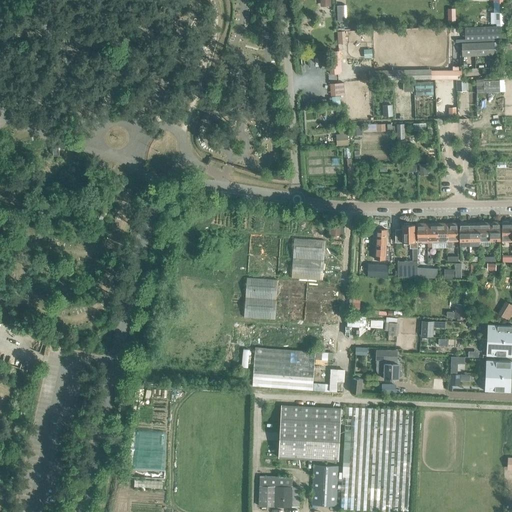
[(338,20),(347,19),(345,4),(337,5),(338,20)]
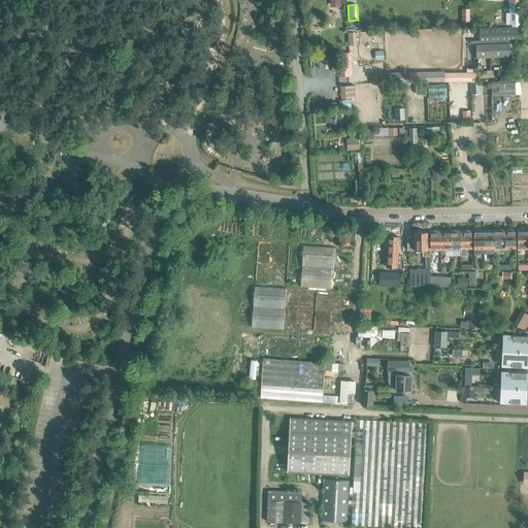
[(510,19),(510,24),(522,24),(521,13),(515,13),(515,19),(510,19)]
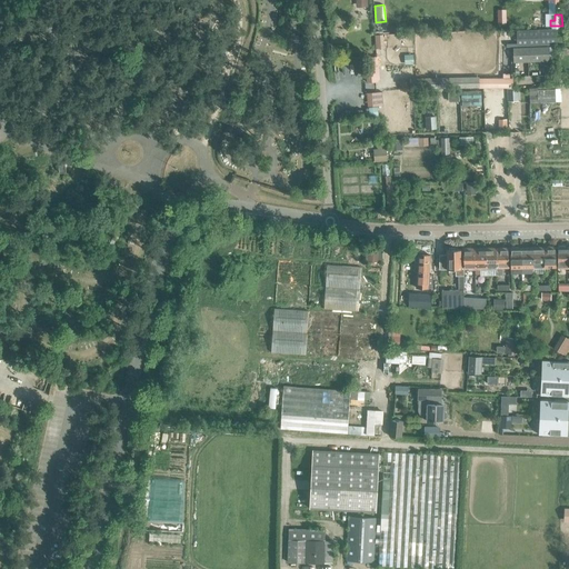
[(563,47),(562,29),(517,31),(518,48),(563,47)]
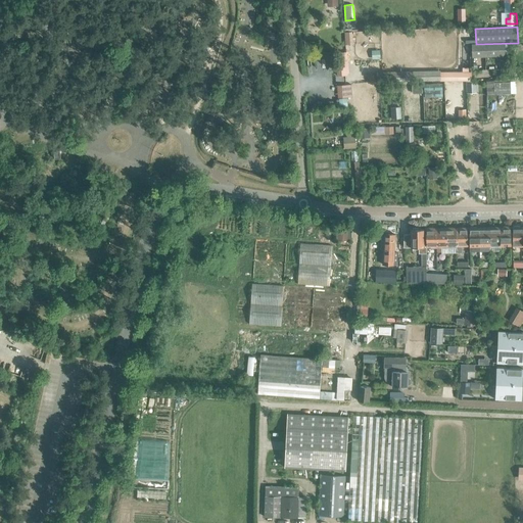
[(504,44),(470,46),(471,58),(504,57),(504,44)]
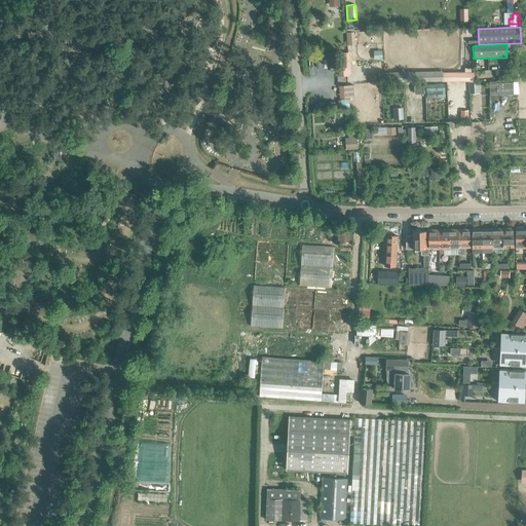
[(346,75),(346,64),(338,65),(338,75),(346,75)]
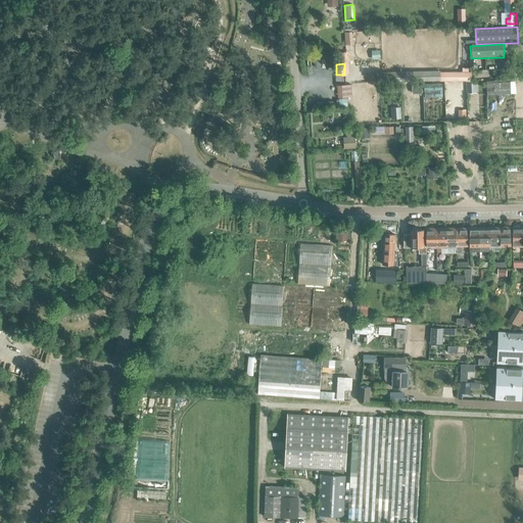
[(471,73),(452,72),(452,81),(466,81),(471,81),(471,73)]
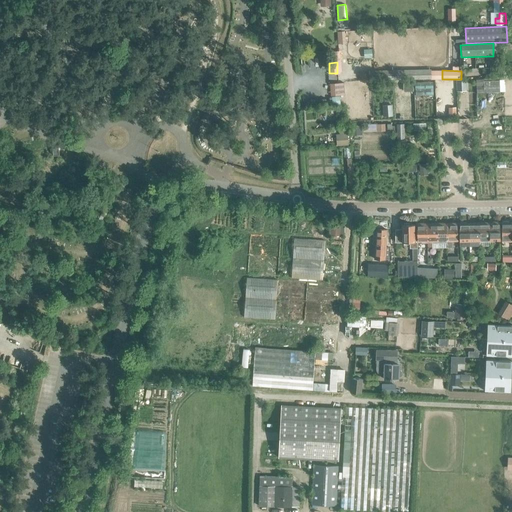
[(457,81),(458,91),(466,91),(466,81),(457,81)]
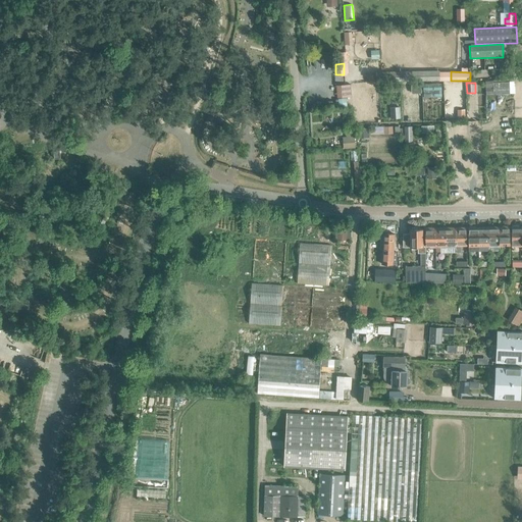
[(336,87),(337,97),(351,96),(351,86),(345,86),(336,87)]
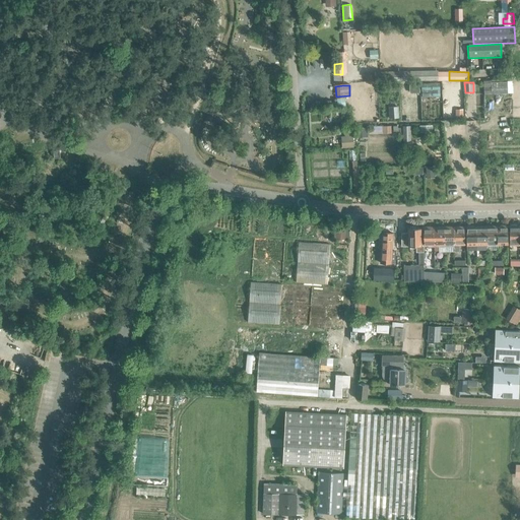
[(389,106),(389,118),(400,117),(400,106),(389,106)]
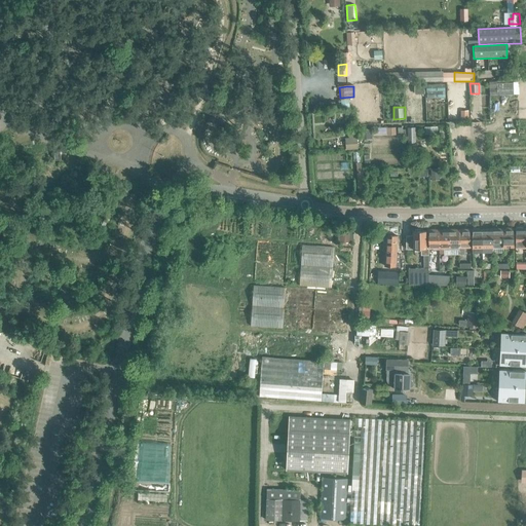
[(371,129),(362,129),(362,139),(371,139),(371,129)]
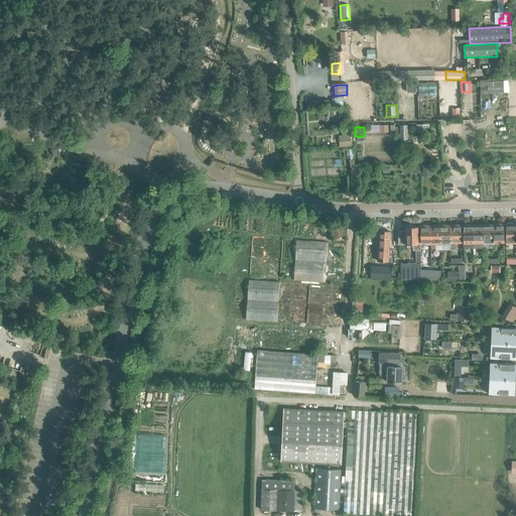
[(350,133),(342,133),(343,147),(351,146),(350,133)]
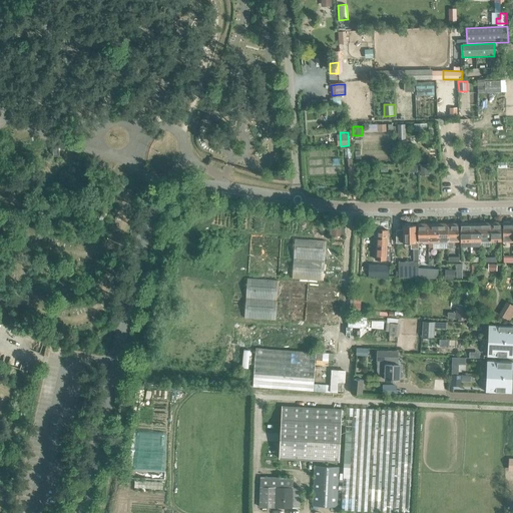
[(470,242),(470,224),(467,224),(467,222),(461,223),(461,224),(460,224),(460,246),(471,246),(470,242)]
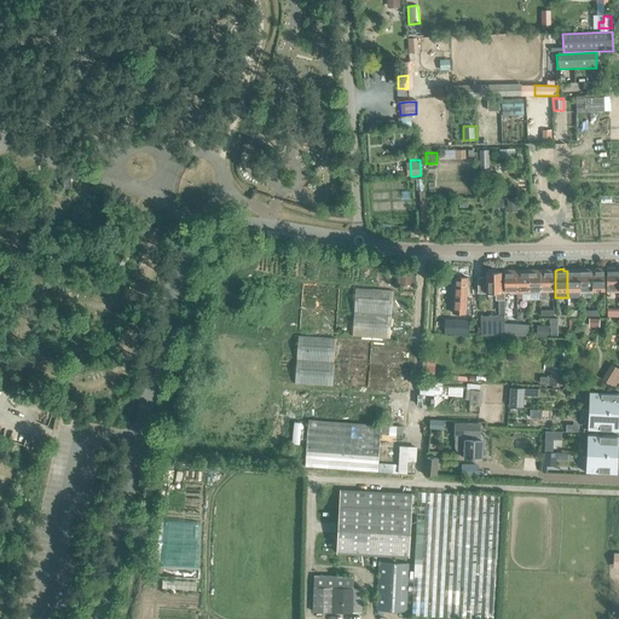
[(579,290),(579,268),(572,268),(572,271),(567,271),(567,293),(568,298),(580,298),(579,290)]
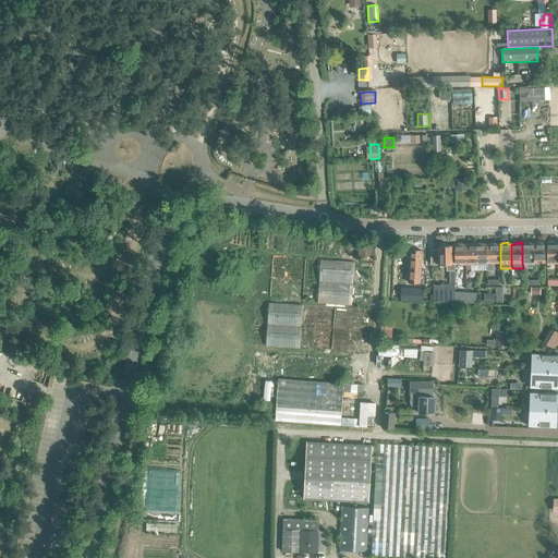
[(529,243),(529,242),(522,242),(522,262),(529,262),(529,264),(533,264),(533,243),(529,243)]
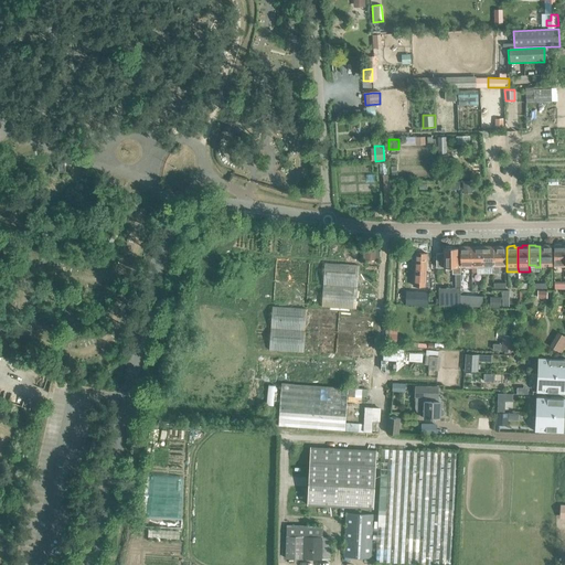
[(543,246),(540,246),(540,267),(545,266),(545,264),(552,264),(551,246),(550,246),(550,245),(543,245),(543,246)]
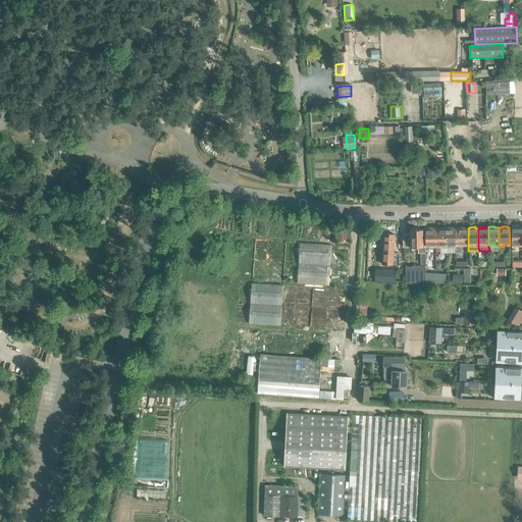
[(512,244),(517,244),(517,246),(521,246),(521,227),(518,227),(518,226),(512,226),(512,227),(511,227),(512,244)]
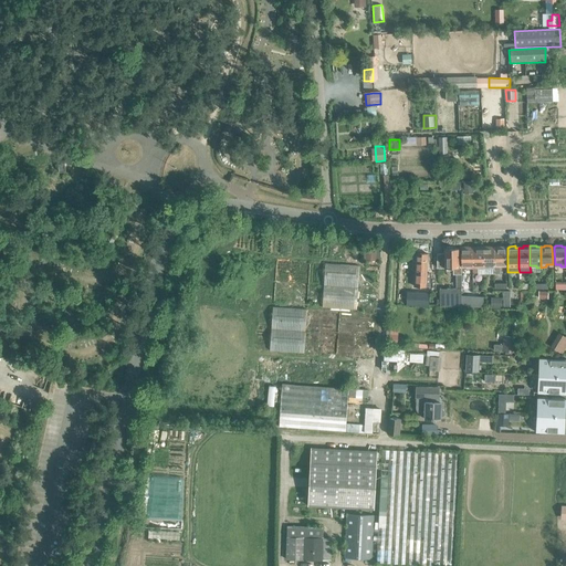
[(461,249),(461,266),(467,266),(467,269),(472,269),(472,248),(468,248),(468,247),(462,247),(462,249),(461,249)]
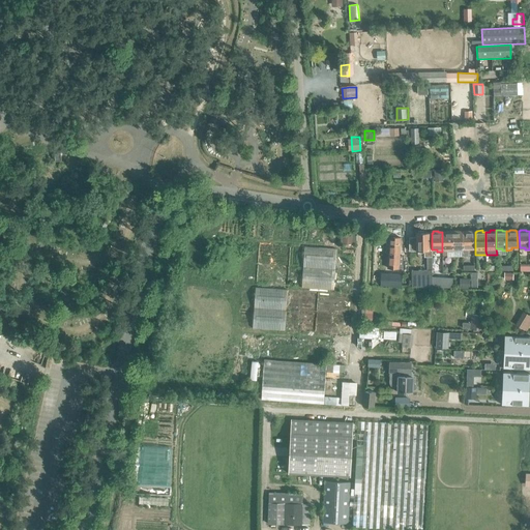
[(445,232),(442,232),(442,252),(442,256),(447,256),(447,249),(452,249),(452,231),(445,231),(445,232)]
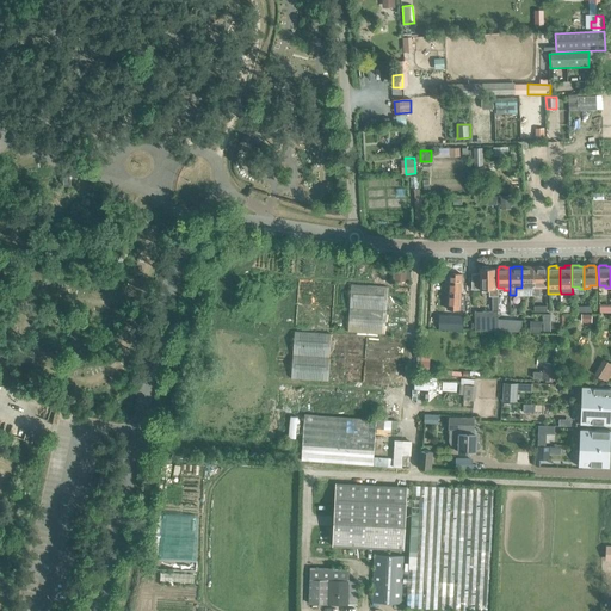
[(529,267),(529,266),(522,266),(522,288),(528,288),(528,289),(534,289),(534,267),(529,267)]
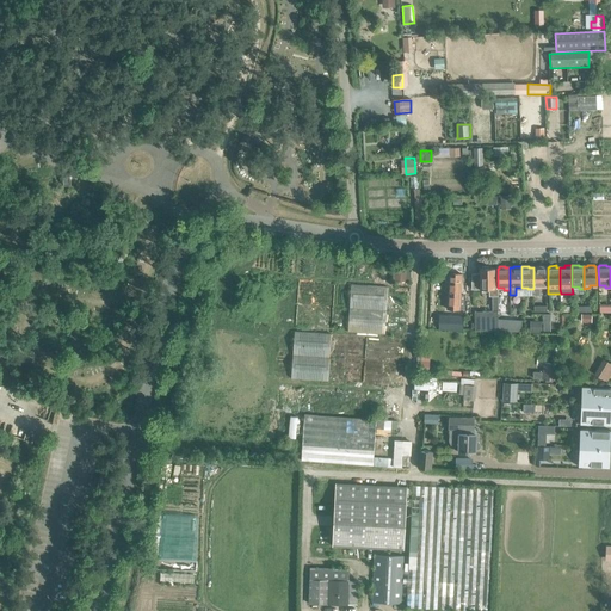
[(537,267),(534,267),(534,289),(534,295),(539,295),(539,287),(545,287),(545,267),(544,267),(544,266),(537,266),(537,267)]
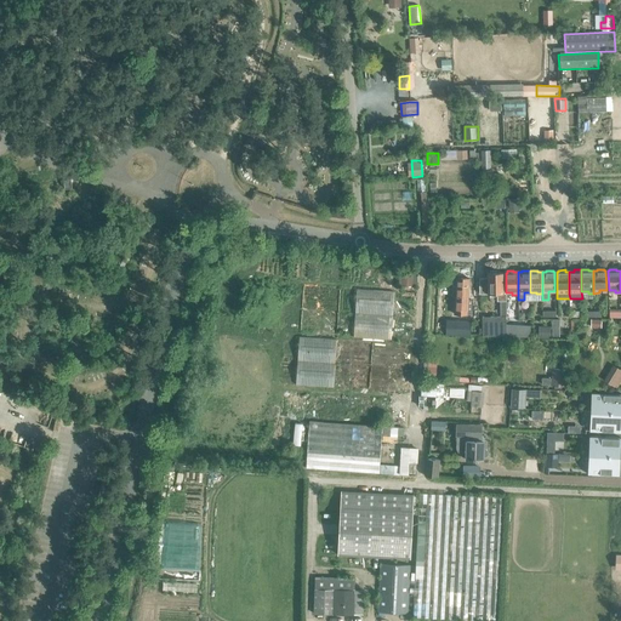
[(402,285),(414,286),(414,273),(402,272),(402,285)]
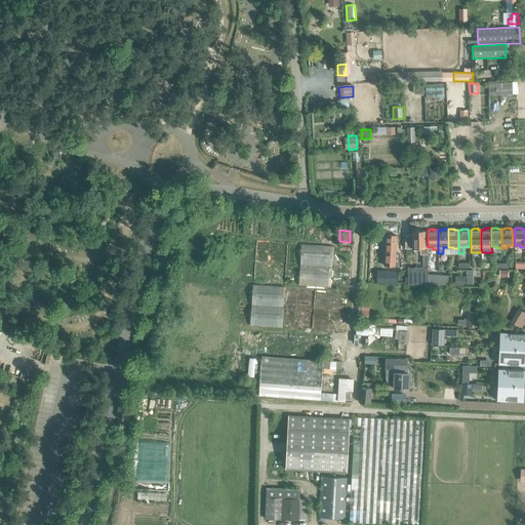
[(428,254),(428,247),(426,247),(426,241),(425,241),(425,231),(419,231),(419,230),(413,230),(413,231),(412,231),(412,235),(405,236),(406,248),(420,248),(420,254),(422,254),(428,254)]
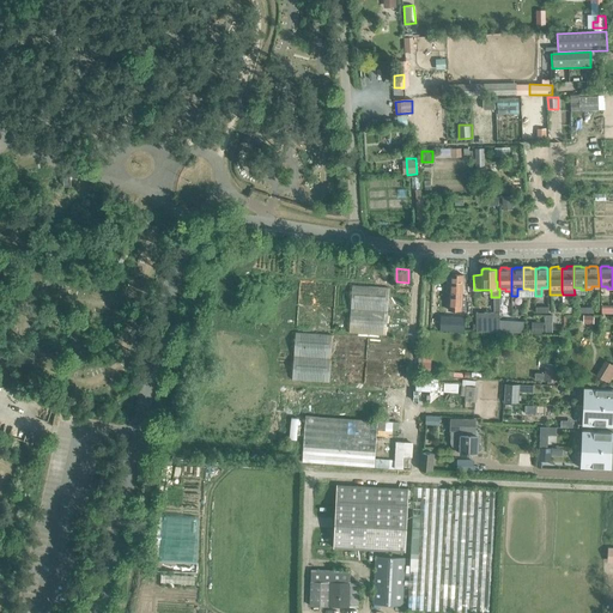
[(462,274),(450,274),(448,310),(465,311),(466,297),(461,296),(462,274)]
